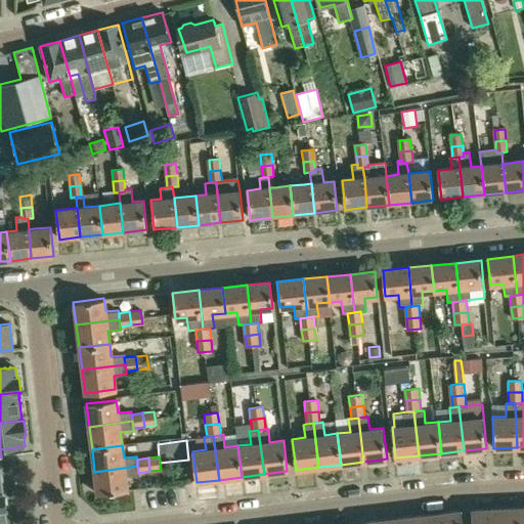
[(137,466),(94,472),(97,494),(128,490),(126,477),(139,476),(138,473),(137,466)]
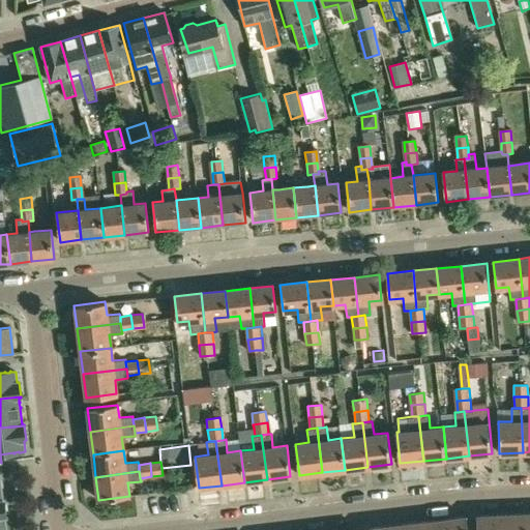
[(526,529),(526,513),(501,514),(501,529),(526,529)]
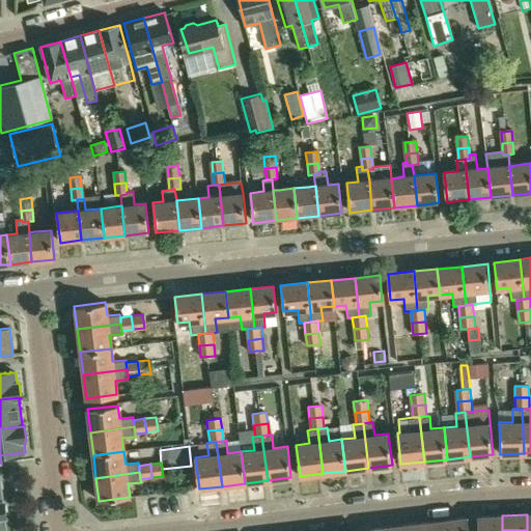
[(502,530),(502,515),(478,516),(478,530),(502,530)]
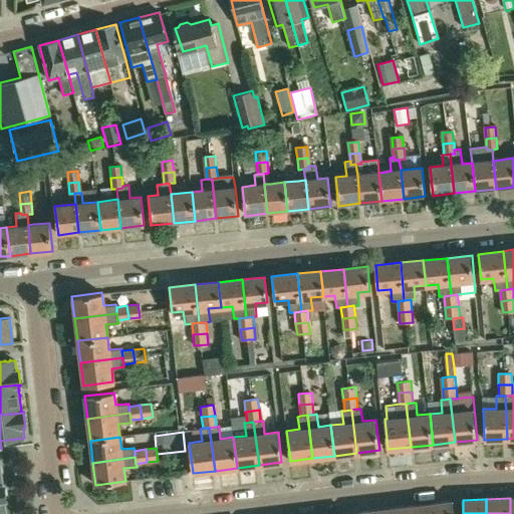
[(454,513),(453,502),(430,505),(430,513),(454,513)]
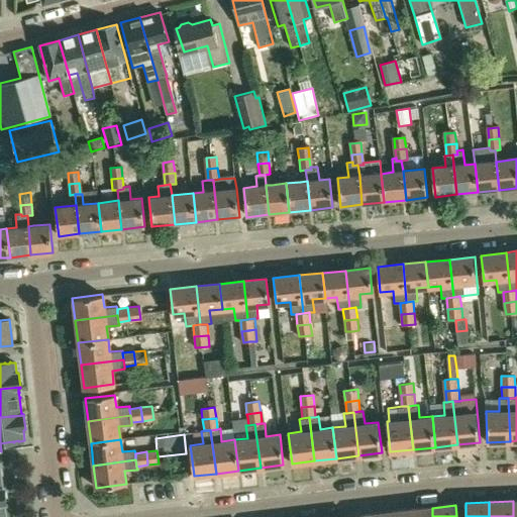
[(432,516),(432,508),(408,511),(408,516),(432,516)]
